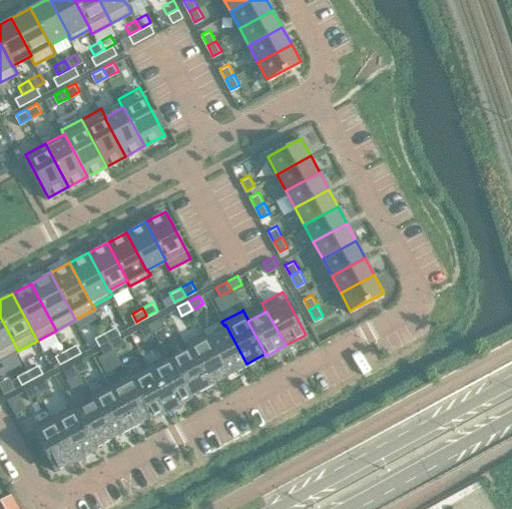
[(160,316),(149,322),(154,330),(165,325),(160,316)]
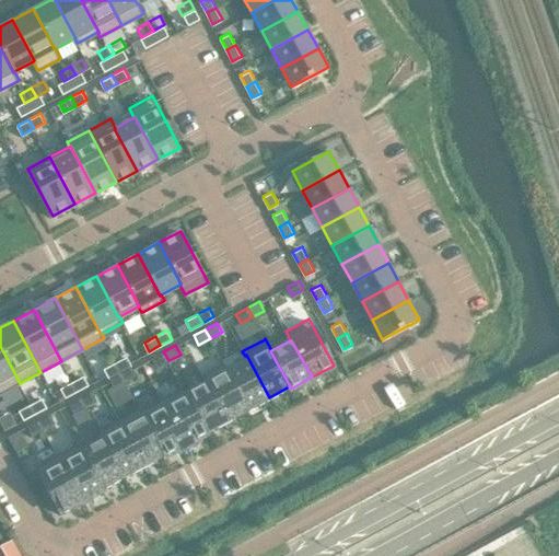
[(0,346),(0,393),(20,383),(0,346)]
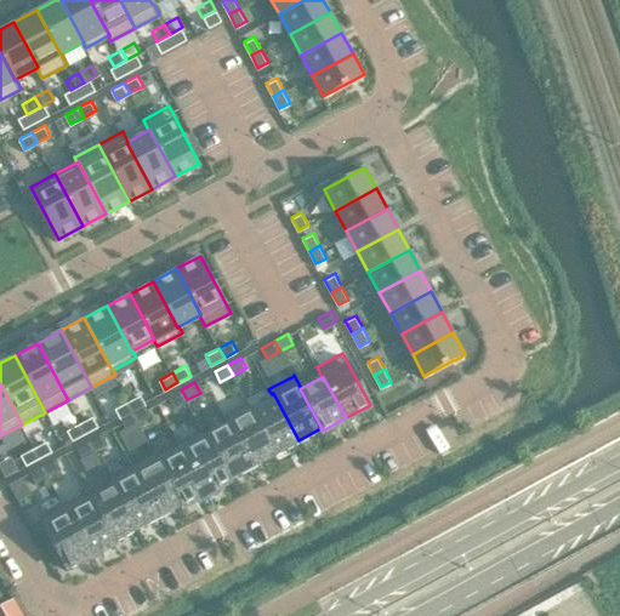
[(181,389),(169,397),(174,406),(187,399),(181,389)]
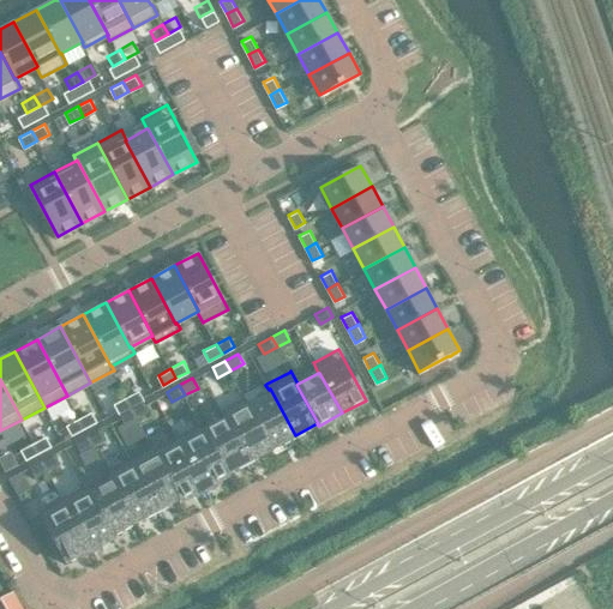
[(139,389),(126,396),(132,406),(145,399),(143,396),(139,389)]
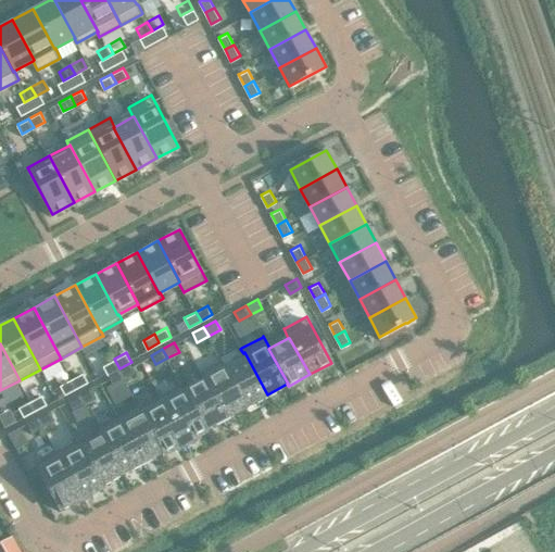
[(225,363),(224,363),(247,405),(267,394),(244,352),(243,353),(225,363)]
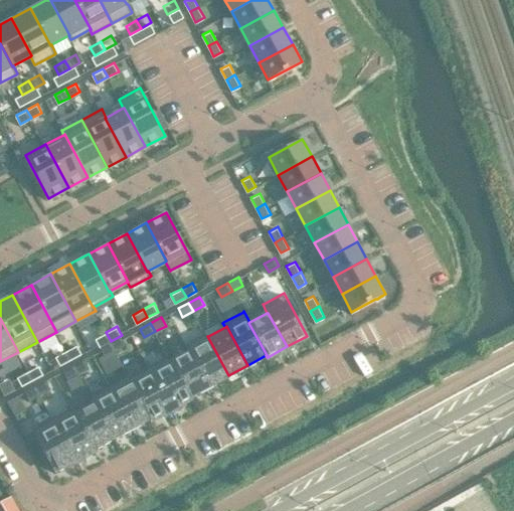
[(106,332),(96,338),(99,344),(100,346),(111,341),(106,332)]
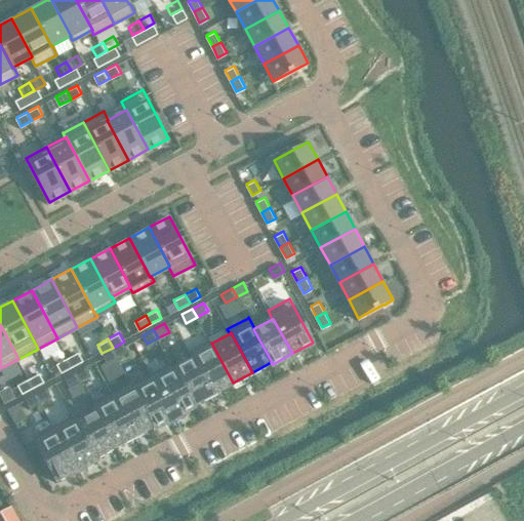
[(189,350),(188,350),(194,361),(195,361),(213,393),(233,383),(211,343),(212,343),(209,338),(208,338),(189,350)]
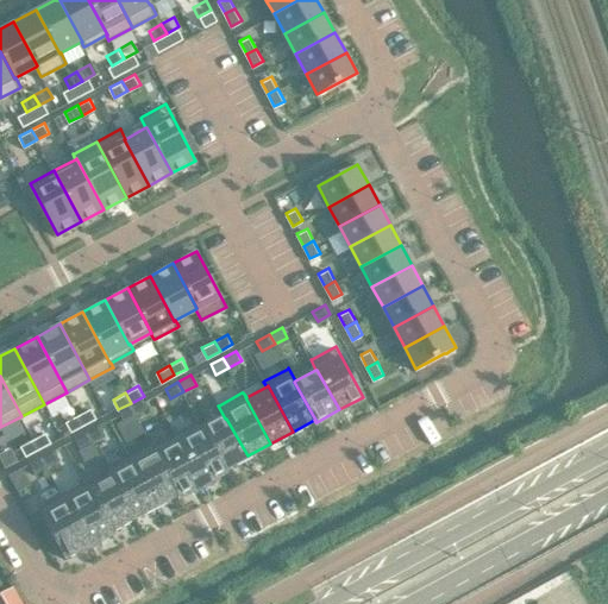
[(144,396),(131,403),(136,413),(149,406),(145,398),(144,396)]
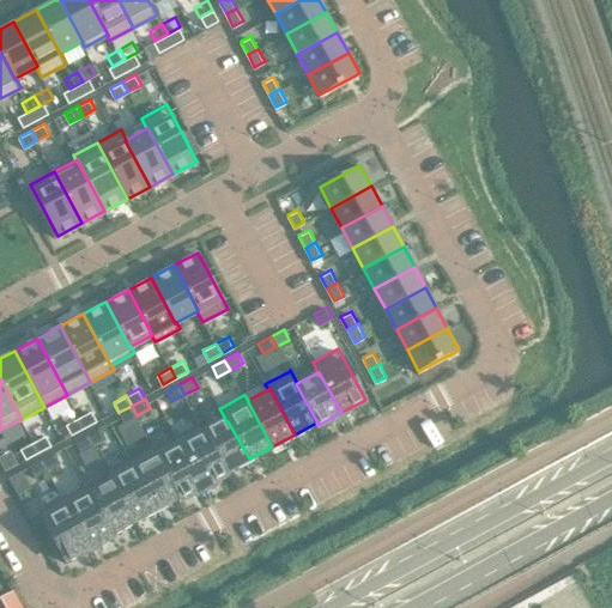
[(132,406),(119,412),(121,415),(125,423),(137,415),(132,406)]
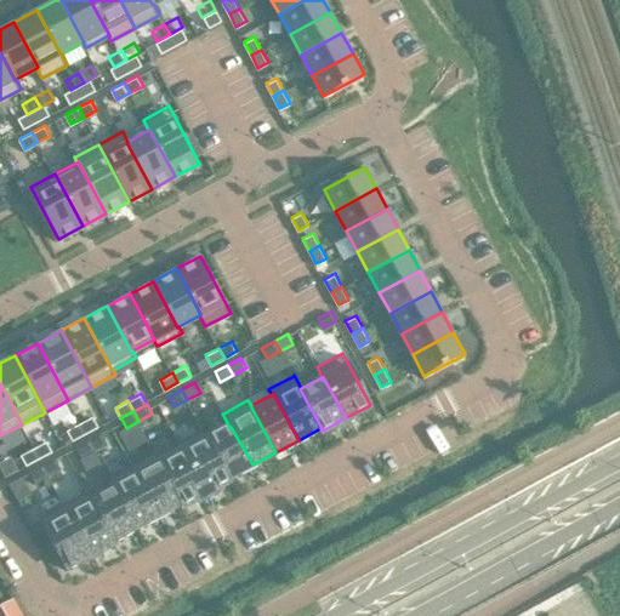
[(94,415),(80,423),(85,432),(98,426),(94,415)]
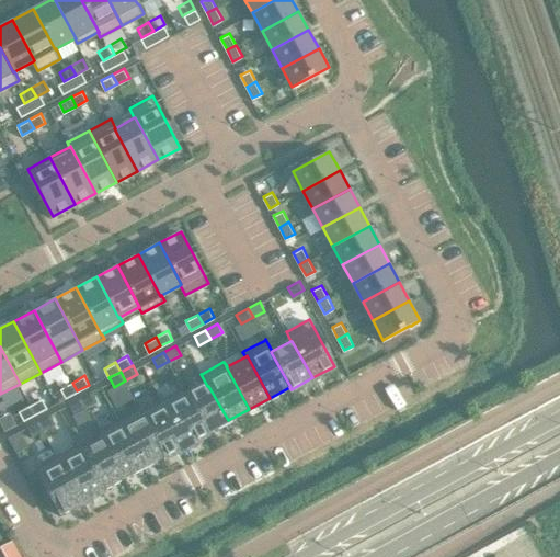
[(77,390),(72,383),(60,388),(66,398),(77,390)]
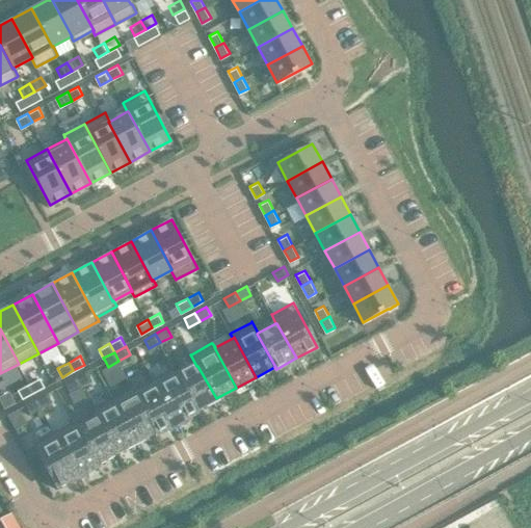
[(173,367),(153,377),(178,422),(197,412),(197,411),(196,408),(195,410),(178,376),(179,375),(174,366),(173,367)]
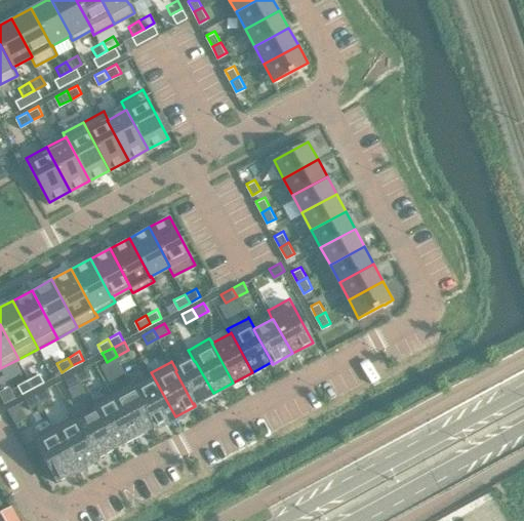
[(176,370),(175,371),(193,404),(194,403),(213,393),(195,361),(194,361),(176,370)]
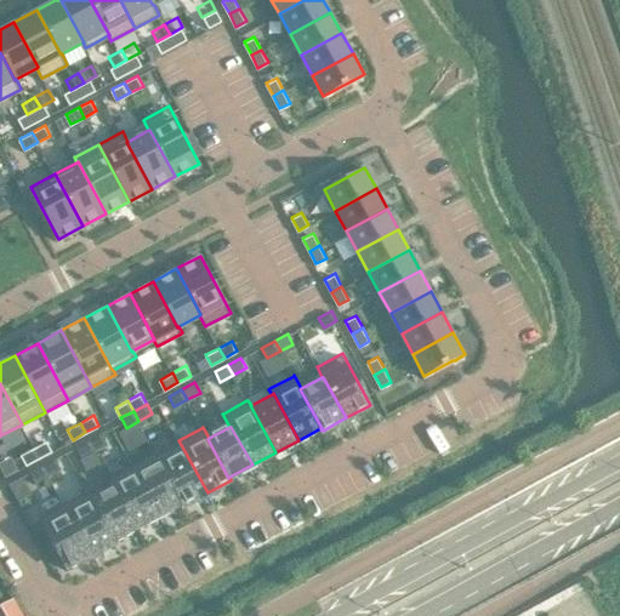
[(102,432),(89,439),(95,449),(107,443),(102,432)]
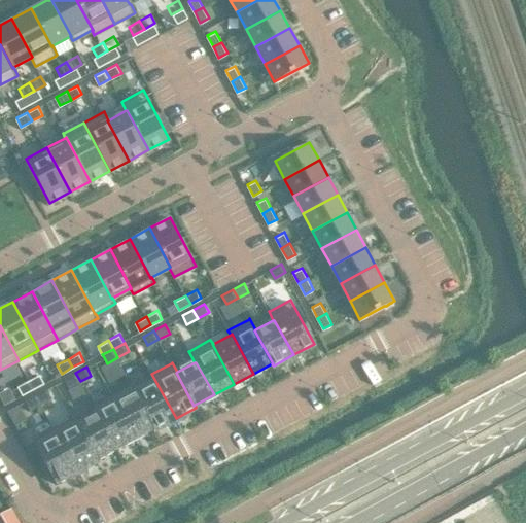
[(75,373),(65,379),(69,387),(80,381),(75,373)]
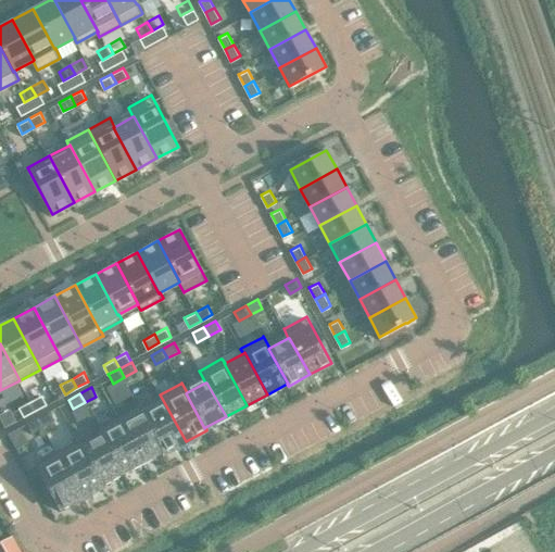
[(41,394),(30,400),(35,410),(47,403),(41,394)]
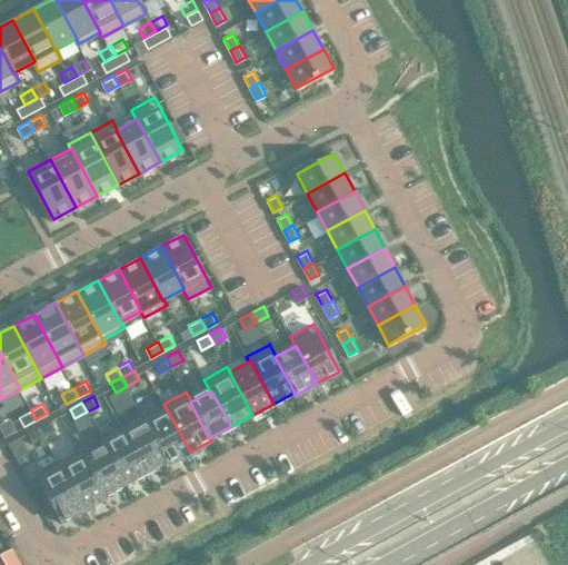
[(143,415),(142,415),(167,461),(166,462),(167,464),(168,463),(190,452),(163,404),(143,415)]
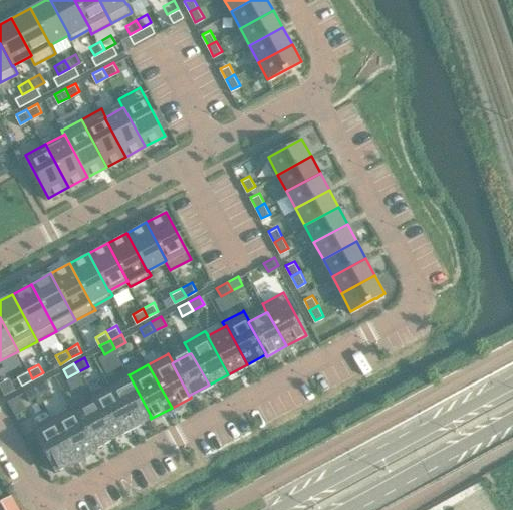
[(31,377),(27,368),(16,374),(20,383),(31,377)]
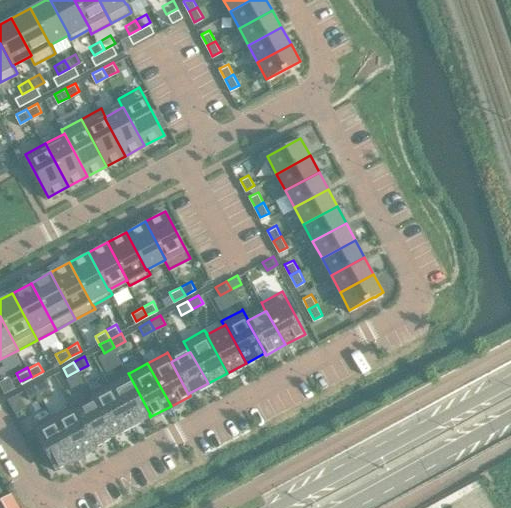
[(127,371),(108,382),(131,424),(149,415),(150,414),(128,373),(129,373),(128,371),(127,371)]
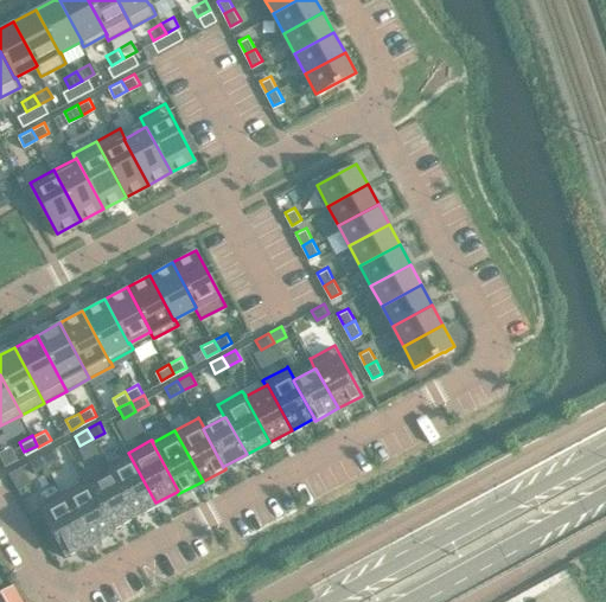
[(55,447),(42,453),(48,463),(59,456),(55,447)]
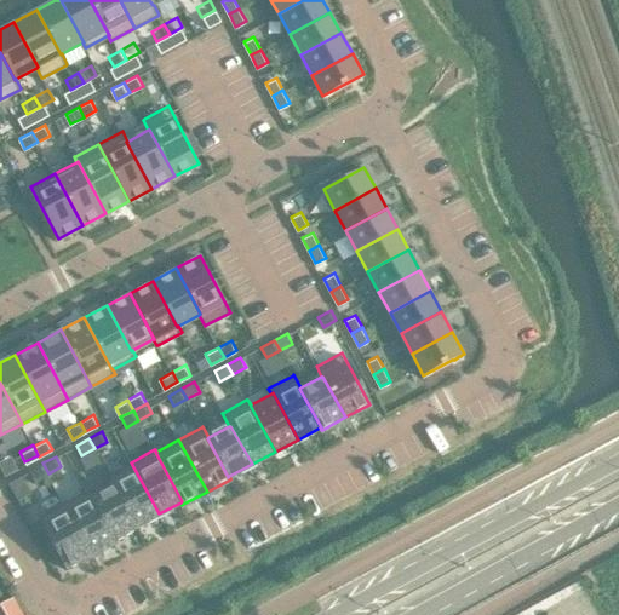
[(43,463),(30,470),(35,480),(49,473),(43,463)]
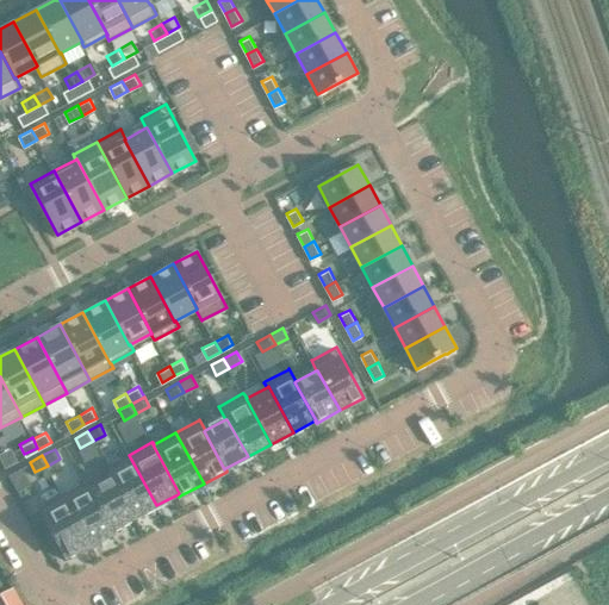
[(106,467),(105,467),(107,472),(110,472),(134,518),(156,505),(129,455),(106,467)]
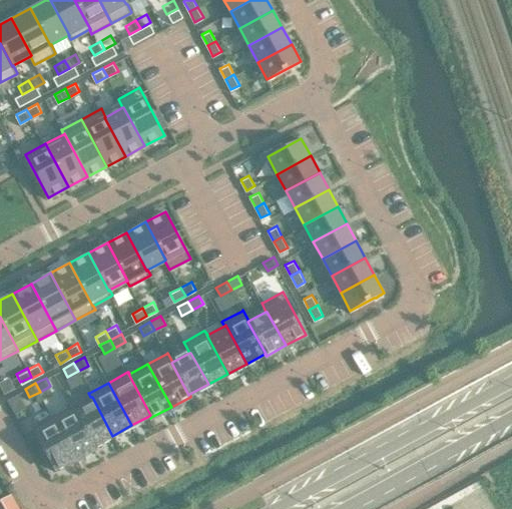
[(74,407),(73,407),(93,446),(94,445),(112,436),(92,397),(90,397),(74,407)]
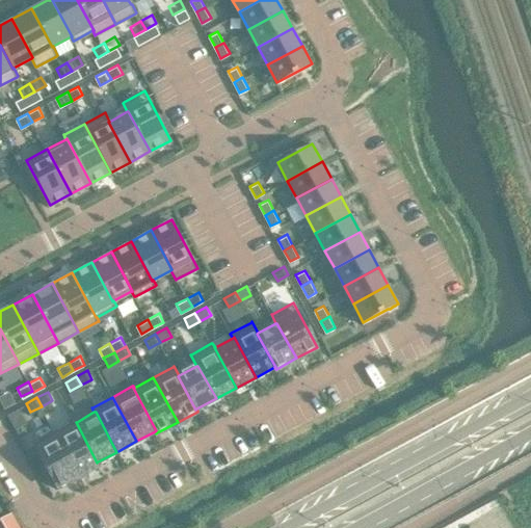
[(74,420),(54,430),(78,475),(98,465),(99,464),(98,462),(97,463),(76,422),(77,422),(75,419),(74,420)]
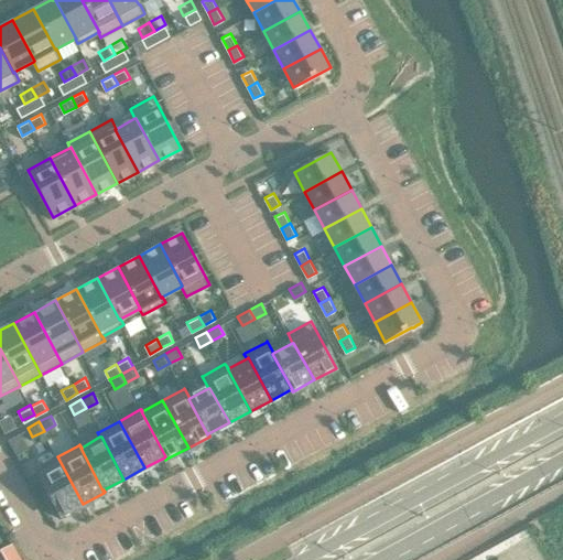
[(57,456),(35,469),(61,516),(83,504),(57,456)]
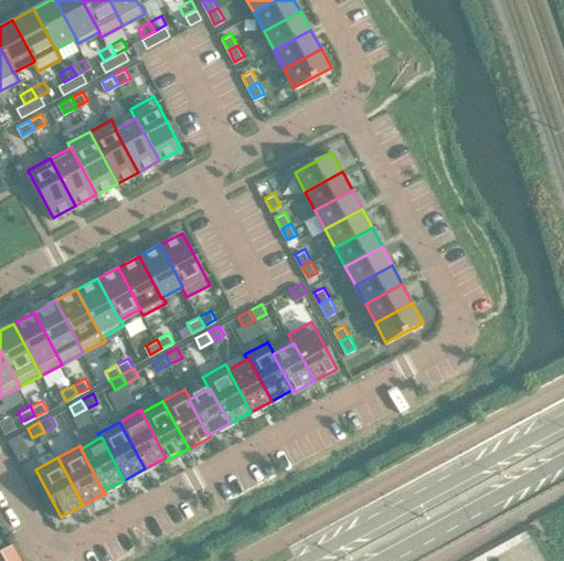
[(22,560),(11,542),(0,548),(0,560),(22,560)]
